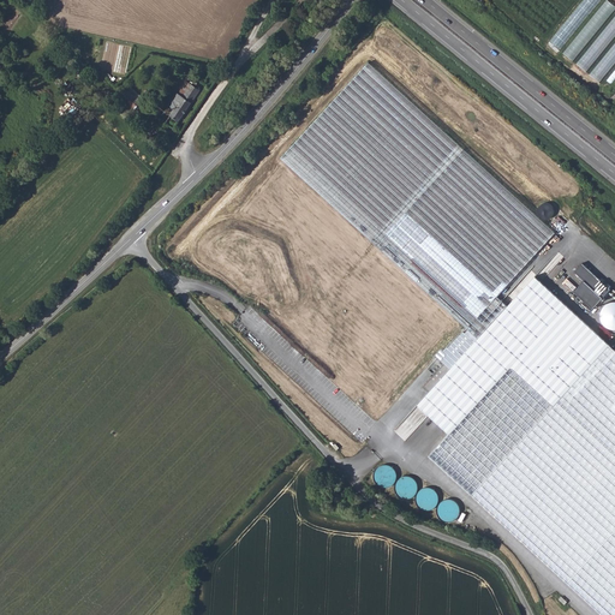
[(583,0),(551,41),(562,49),(599,0),(583,0)]
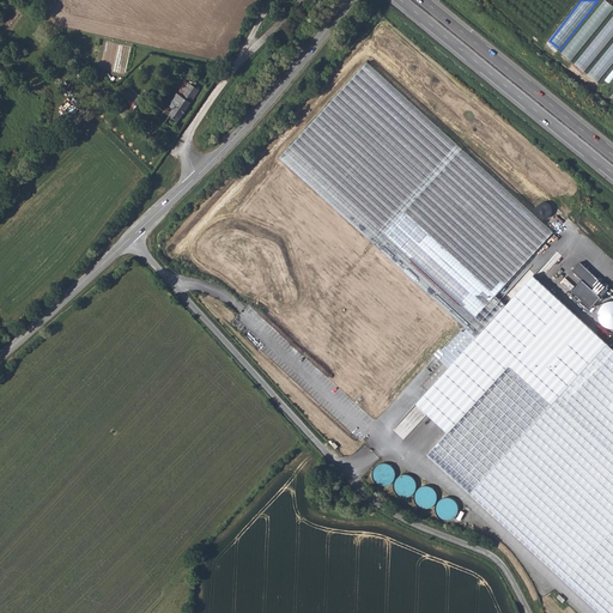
[(612,22),(582,68),(593,76),(612,44),(612,22)]
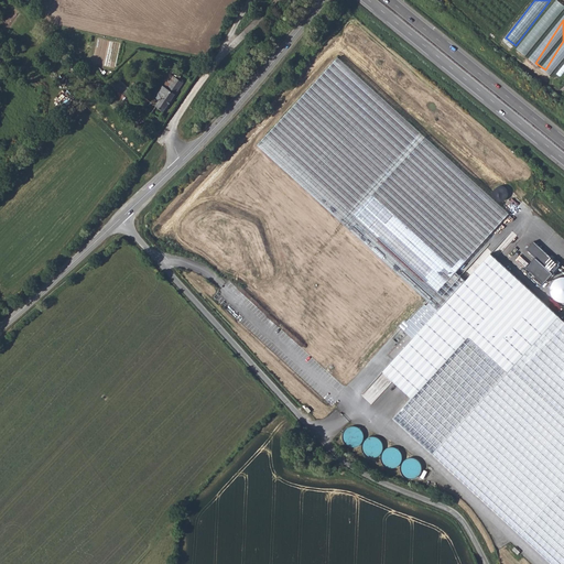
[(455,272),(509,214),(337,57),(257,145),(437,310),(465,281),(455,272)]
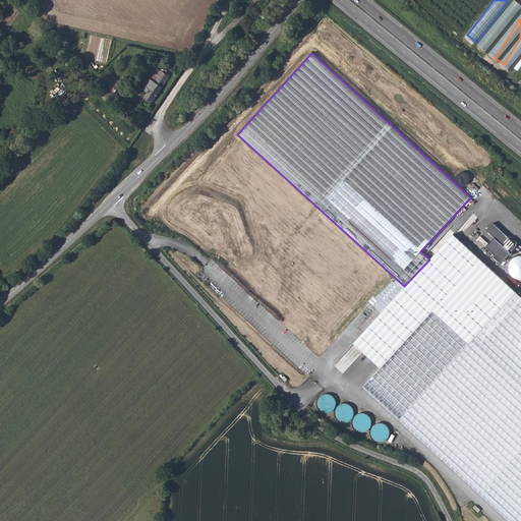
[(132,104),(142,112),(167,74),(164,72),(164,71),(164,70),(163,69),(161,69),(160,70),(154,80),(149,77),(141,89),(146,91),(139,102),(135,100),(132,104)]
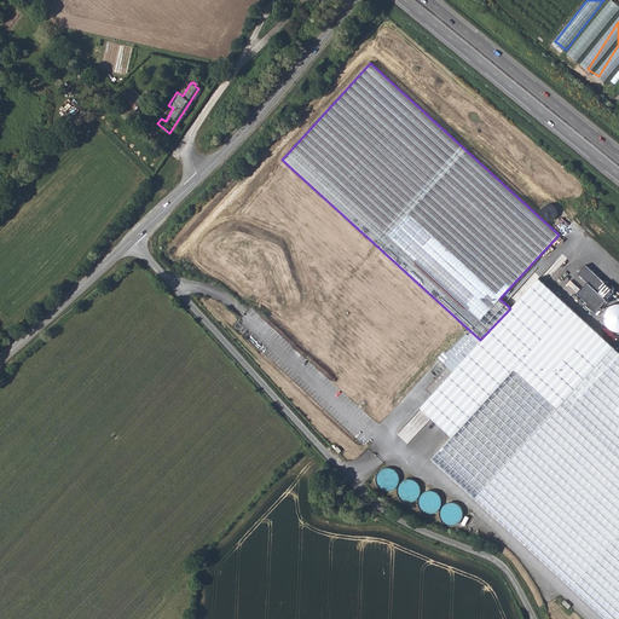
[(119,94),(133,109),(143,98),(128,85),(119,94)]
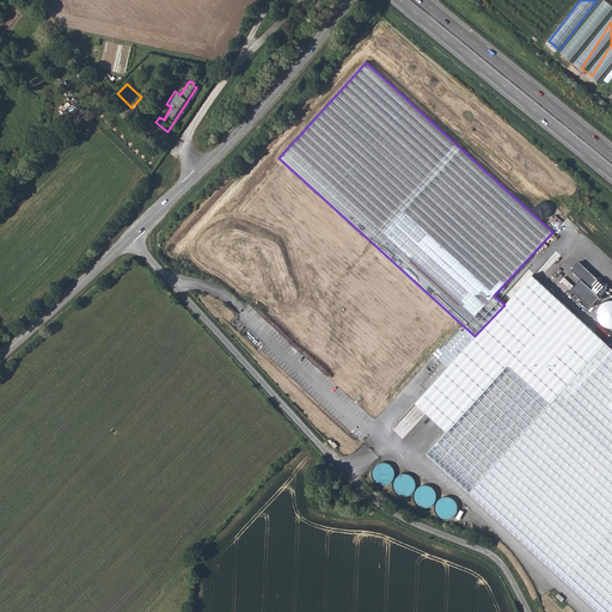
[(546,201),(537,207),(544,216),(552,210),(546,201)]
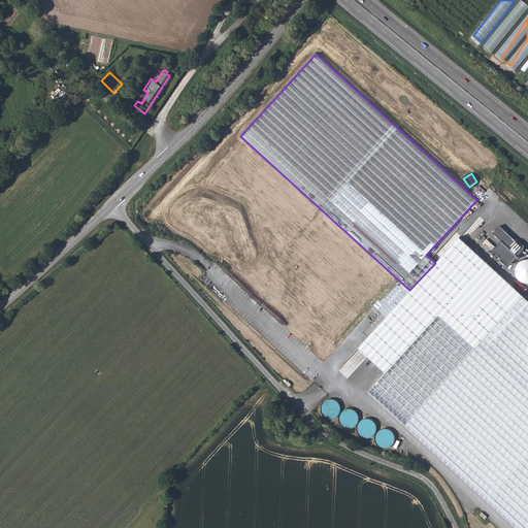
[(464,239),(484,220),(480,217),(460,236),(464,239)]
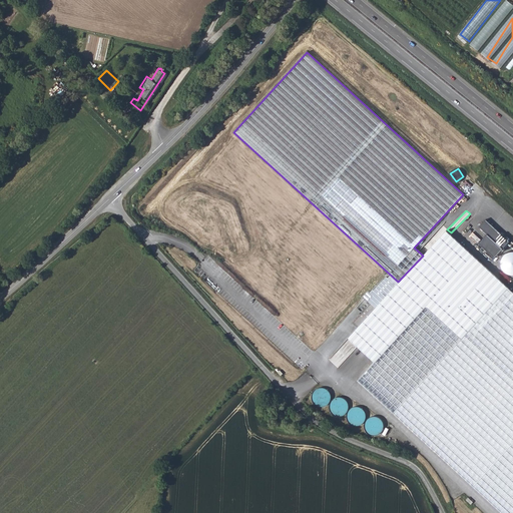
[(487,233),(479,243),(495,258),(510,240),(486,219),(479,226),(487,233)]
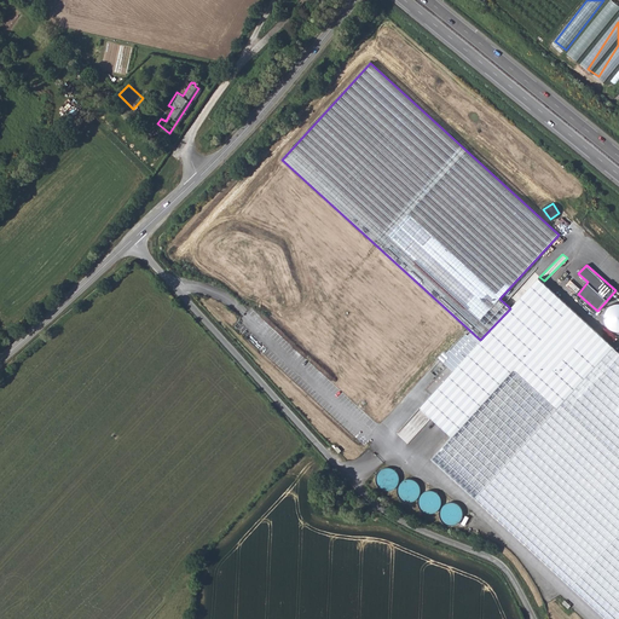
[(618,618),(618,352),(537,278),(510,308),(480,340),(418,408),(450,435),(429,457),(607,618),(618,618)]
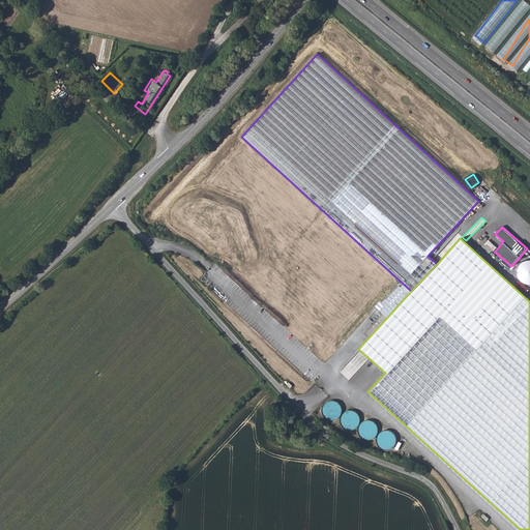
[(526,284),(529,282),(529,259),(518,265),(526,284)]
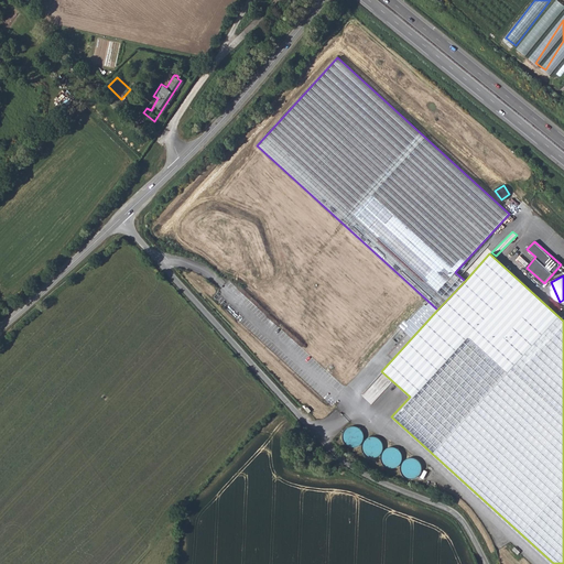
[(375,380),(364,393),(372,401),(383,388),(375,380)]
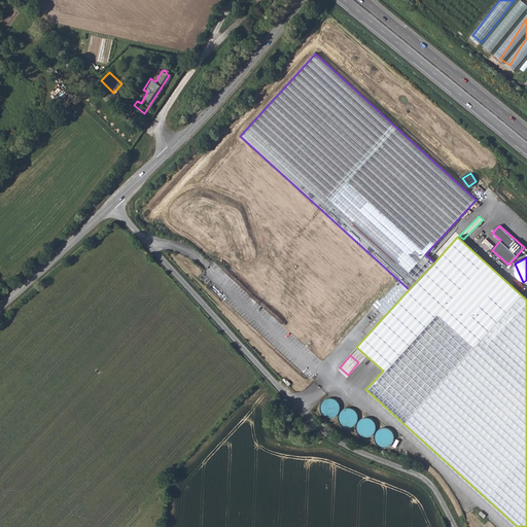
[(338,410),(335,397),(320,401),(324,414),(338,410)]
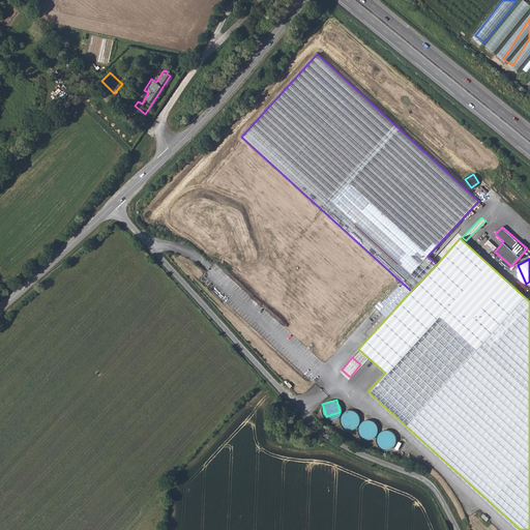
[(351,428),(358,416),(348,409),(340,419),(351,428)]
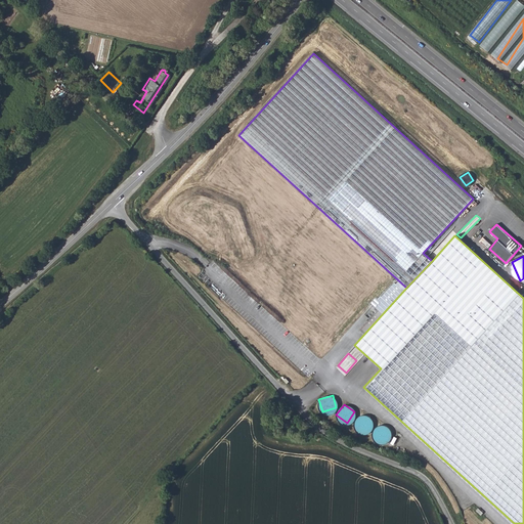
[(357,417),(357,430),(369,430),(370,417),(357,417)]
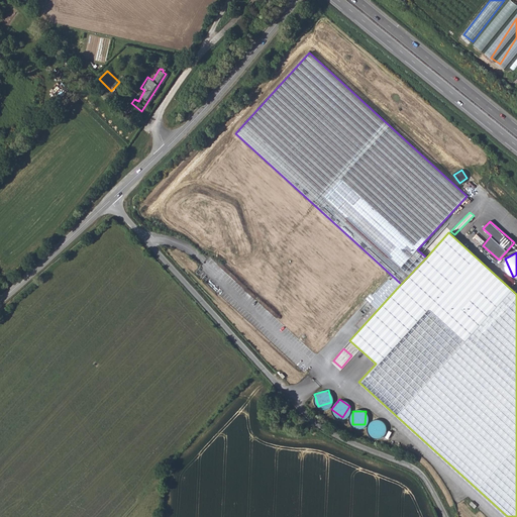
[(385,421),(371,420),(370,433),(384,434),(385,421)]
